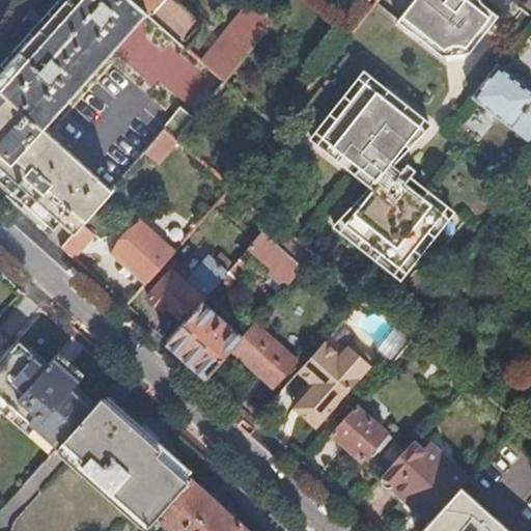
[(145,12),(131,0),(65,0),(0,73),(0,92),(1,94),(0,95),(0,178),(54,227),(61,220),(76,232),(84,224),(113,191),(43,127),(145,12)]
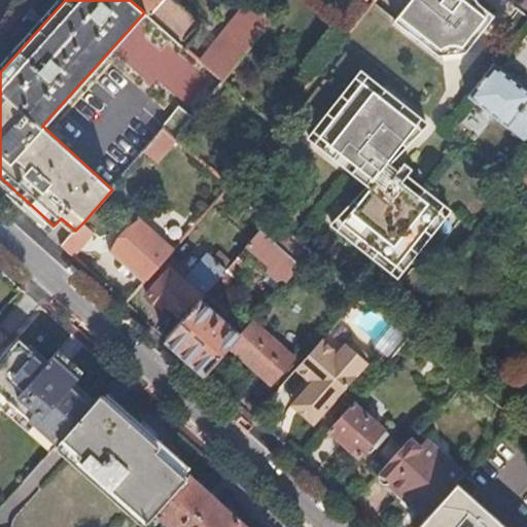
[(171,0),(130,0),(144,12),(180,44),(198,24),(171,0)]
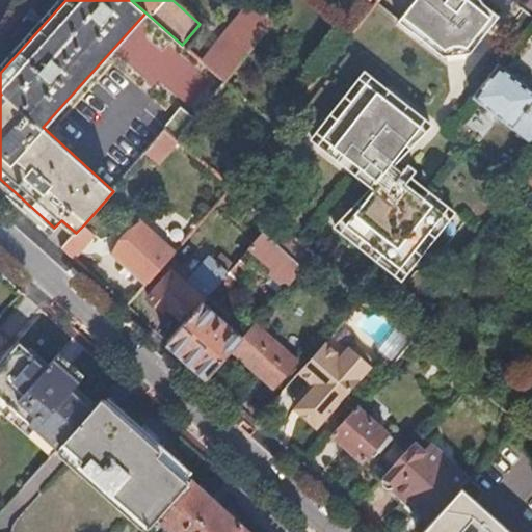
[(250,0),(202,61),(225,82),(274,20),(262,9),(250,0)]
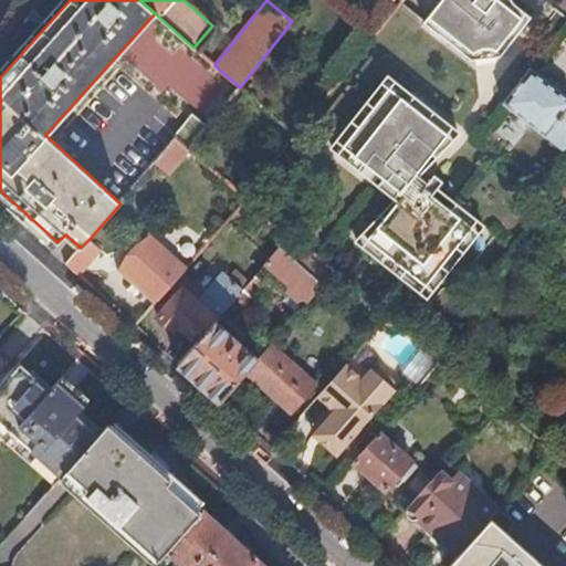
[(442,0),(425,22),(452,44),(457,39),(473,52),(496,50),(510,33),(515,37),(531,18),(507,0),(442,0)]
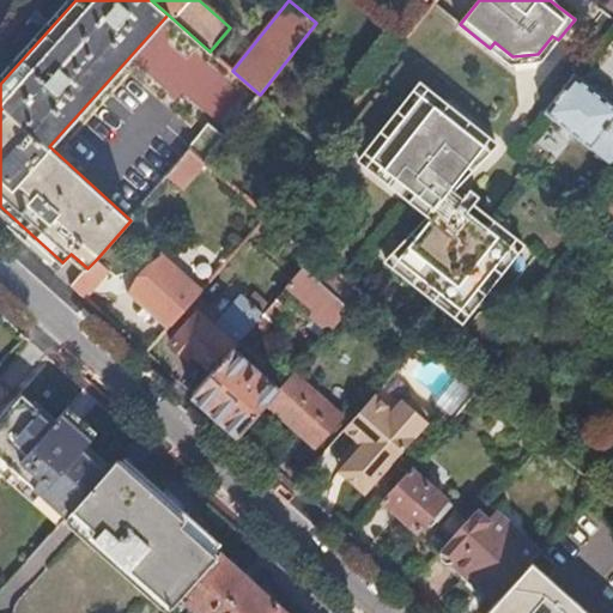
[(180,31),(145,59),(201,129),(236,101),(180,31)]
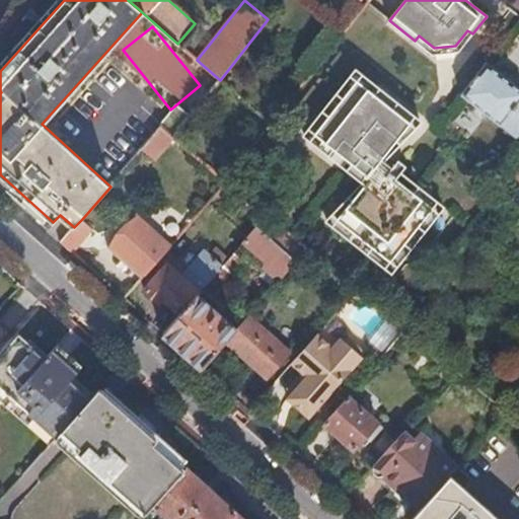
[(518,133),(518,87),(485,62),(460,94),(515,138),(518,133)]
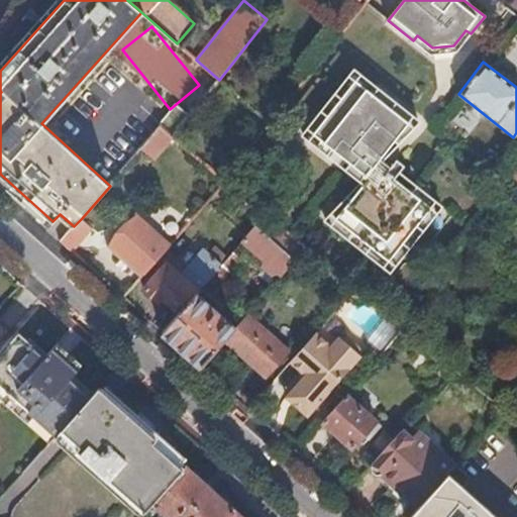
[(394,109),(356,80),(315,133),(355,166),(349,172),(364,184),(337,218),(391,261),(437,201),(416,185),(412,190),(396,177),(406,164),(398,159),(396,161),(386,151),(415,115),(400,103),(394,109)]
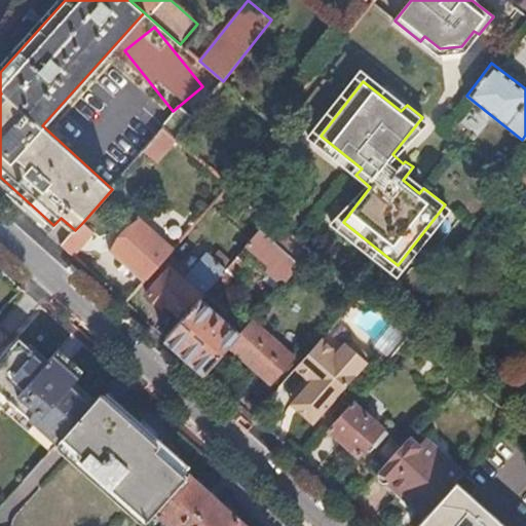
[(177,140),(193,118),(179,107),(162,126),(164,128),(177,140)]
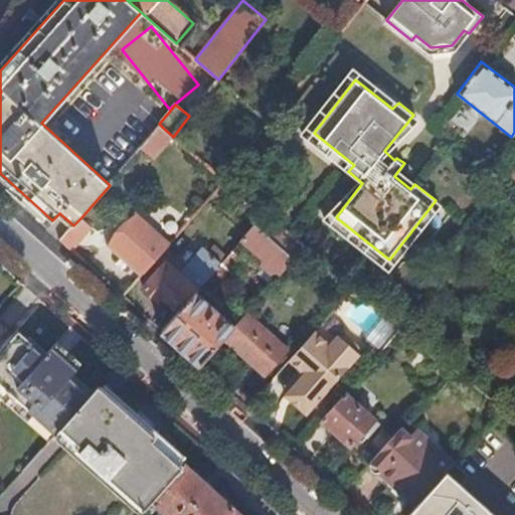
[(259,135),(270,123),(265,118),(259,118),(252,126),(253,131),(259,135)]
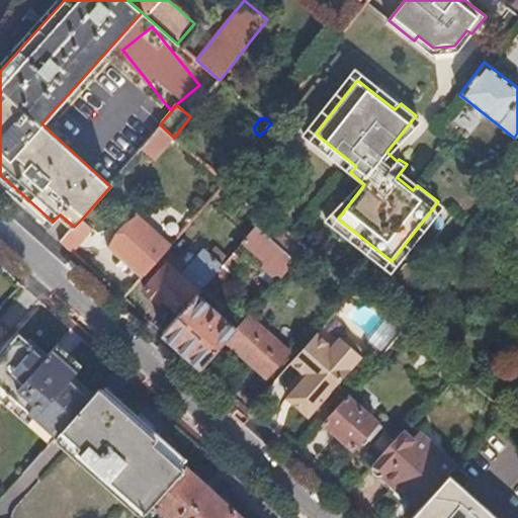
[(162,126),(141,151),(153,161),(174,138),(162,126)]
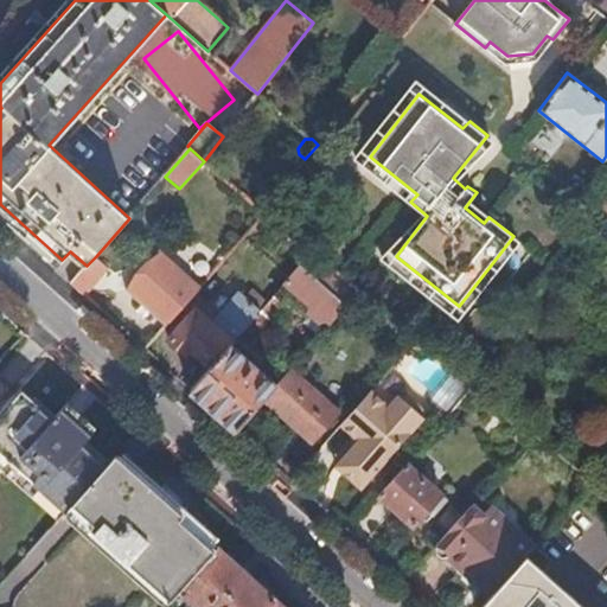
[(128,291),(167,326),(200,288),(160,253),(128,291)]
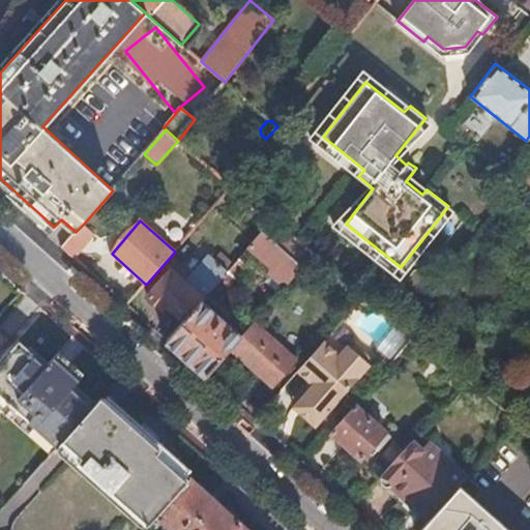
[(76,232),(62,248),(75,259),(95,234),(84,224),(76,232)]
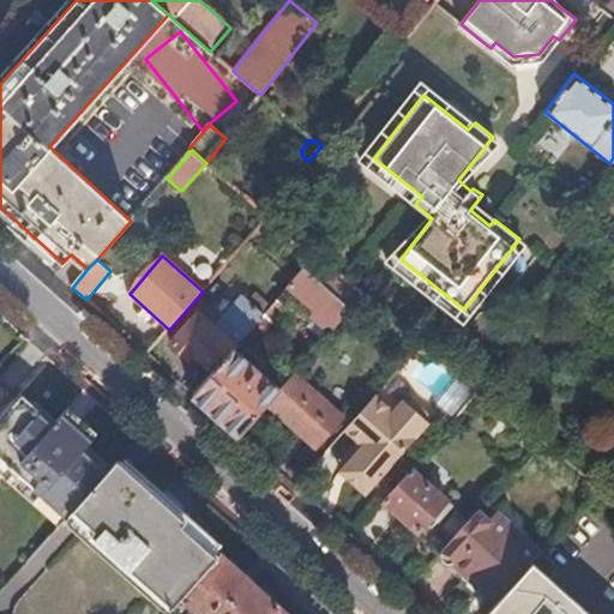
[(350,309),(306,270),(278,300),(288,308),(293,302),(327,332),(350,309)]
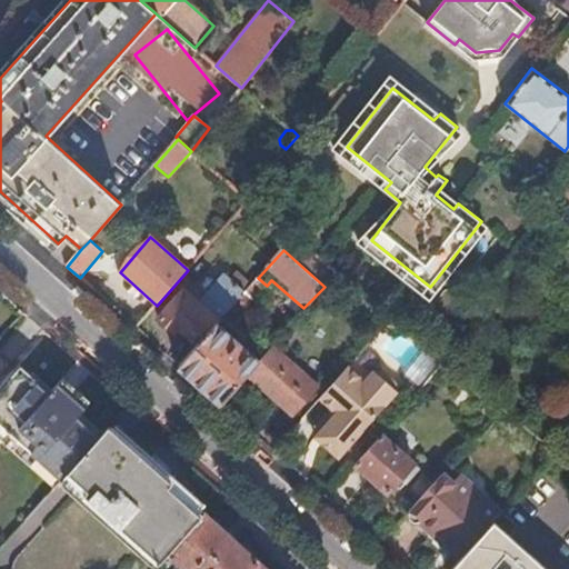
[(180,328),(199,345),(218,323),(228,312),(246,292),(227,277),(201,307),(183,291),(160,319),(176,333),(180,328)]
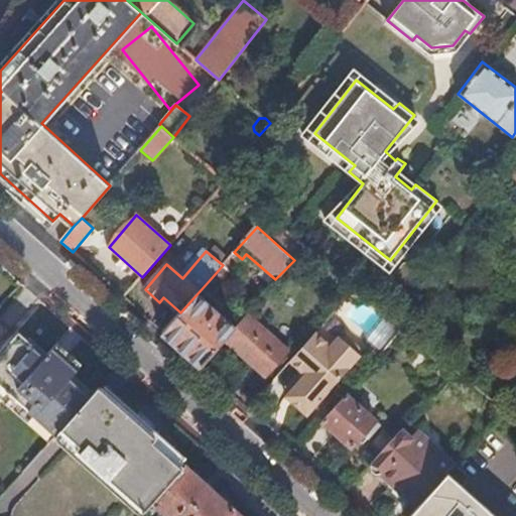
[(236,265),(228,259),(223,265),(207,283),(214,290),(236,265)]
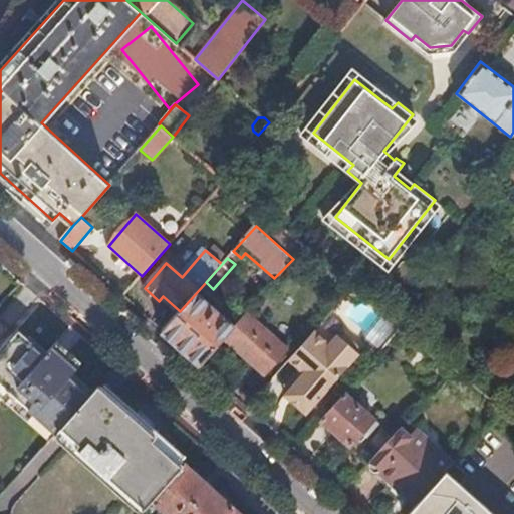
[(0,313),(12,300),(0,289),(0,313)]
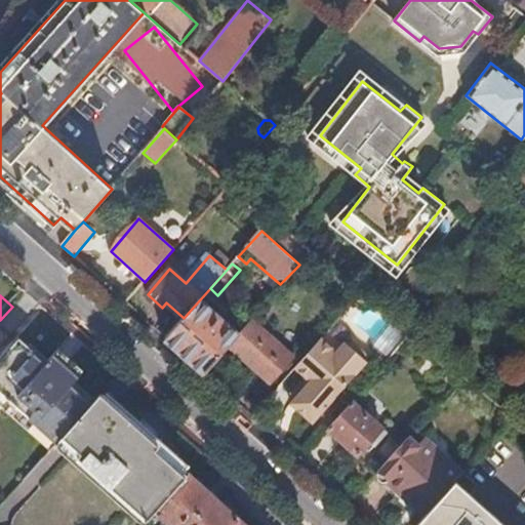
[(184,318),(166,338),(183,353),(204,372),(227,346),(239,332),(201,298),(184,318)]
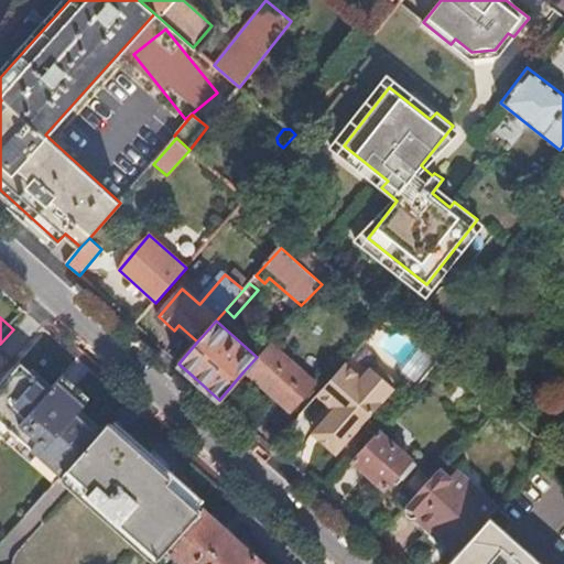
[(436,359),(391,323),(370,347),(412,386),(436,359)]
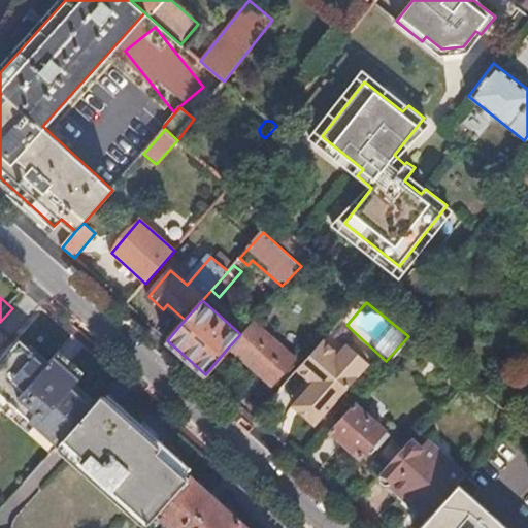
[(294,358),(252,321),(240,334),(228,348),(270,385),(294,358)]
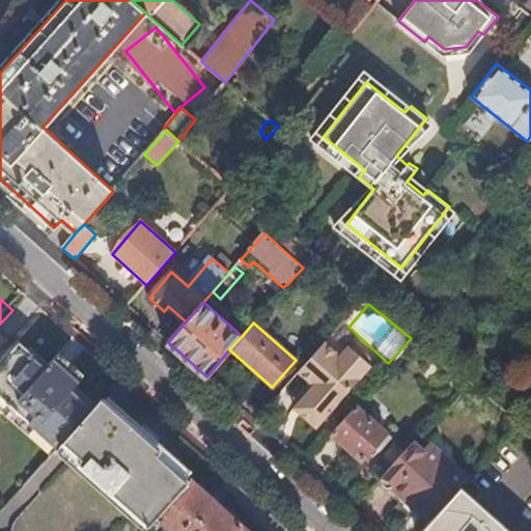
[(325,340),(298,371),(312,384),(302,397),(309,404),(301,413),(316,426),(371,365),(369,363),(370,358),(358,346),(351,346),(348,344),(339,354),(325,340)]
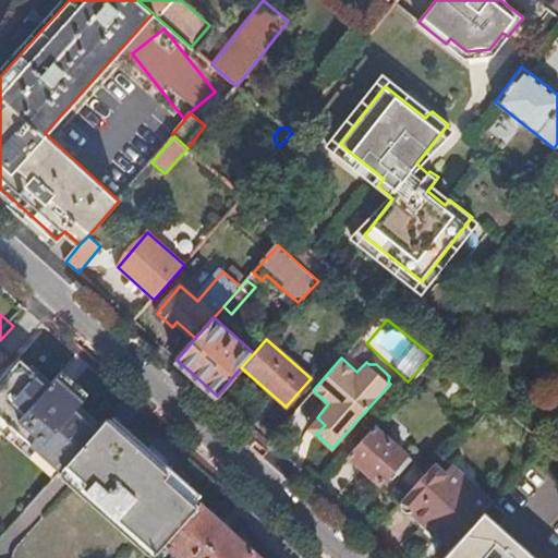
[(63,469),(82,449),(98,429),(77,411),(85,401),(59,377),(48,388),(19,362),(0,383),(0,415),(61,471),(63,469)]
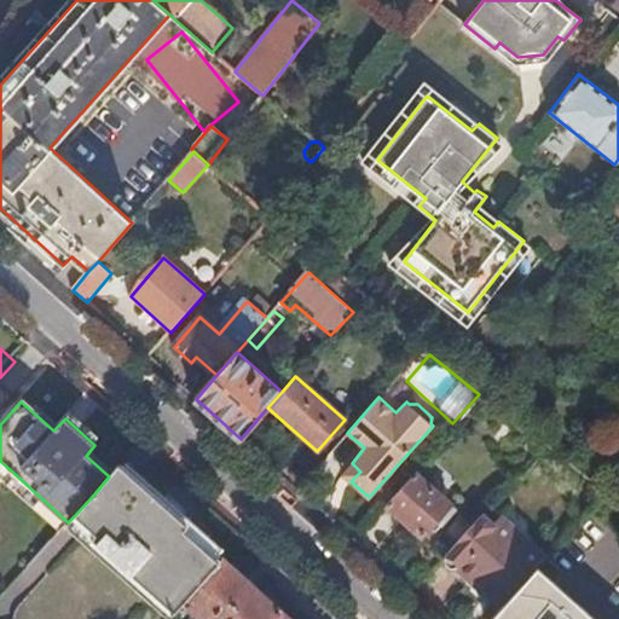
[(65,418),(94,445),(99,439),(70,412),(65,418)]
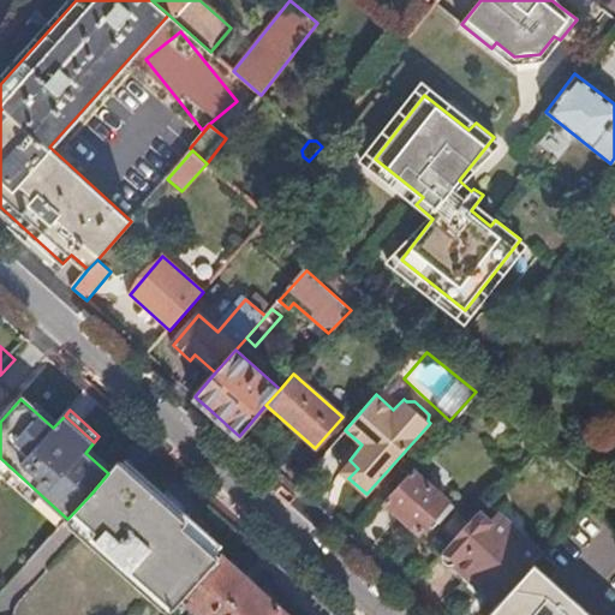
[(358,469),(350,460),(340,471),(348,478),(358,469)]
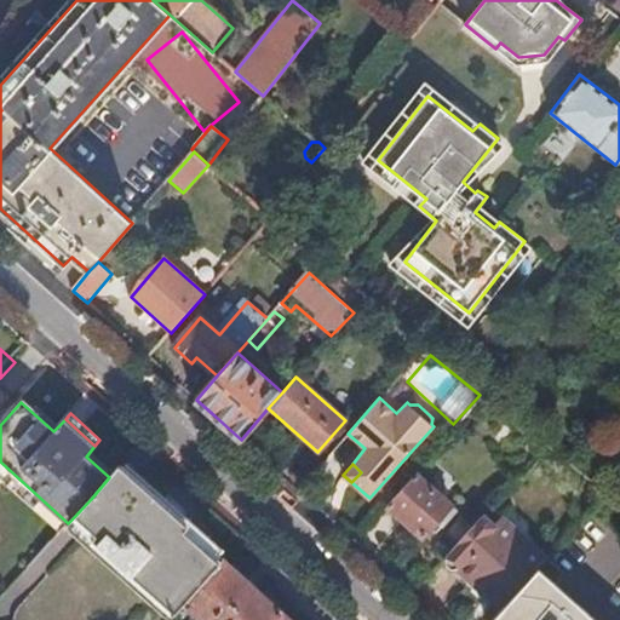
[(168,510),(120,466),(109,477),(91,499),(141,543),(168,510)]
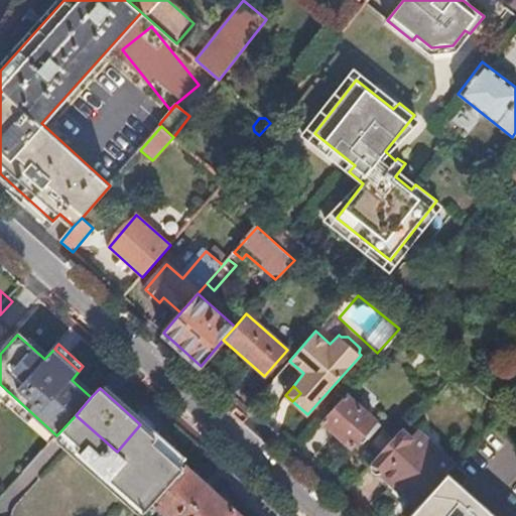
[(376,419),(347,392),(323,420),(352,446),(376,419)]
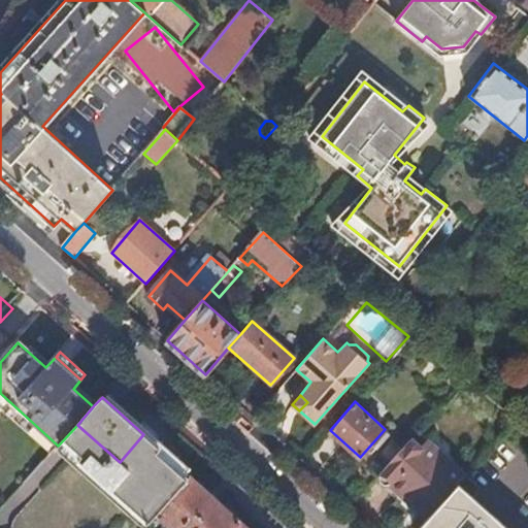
[(191,476),(143,434),(120,462),(77,425),(60,443),(150,524),(157,516),(191,476)]
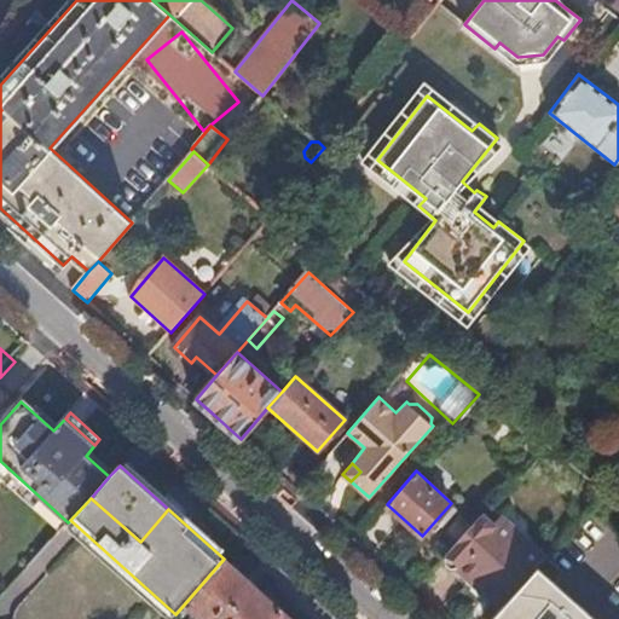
[(496,527),(484,515),(447,557),(447,566),(452,571),(460,570),(503,609),(538,568),(547,560),(502,520),(496,527)]
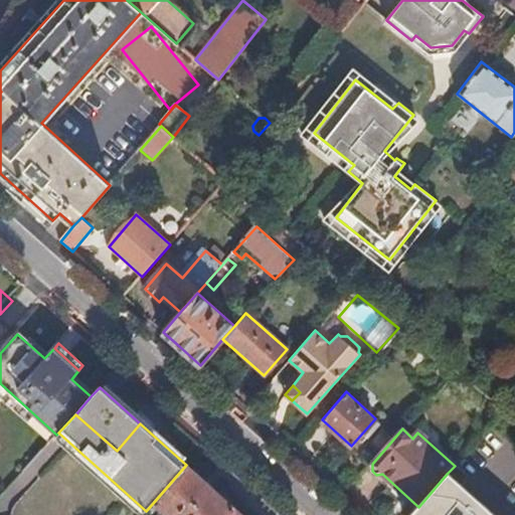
[(242,514),(186,465),(153,503),(167,514),(242,514)]
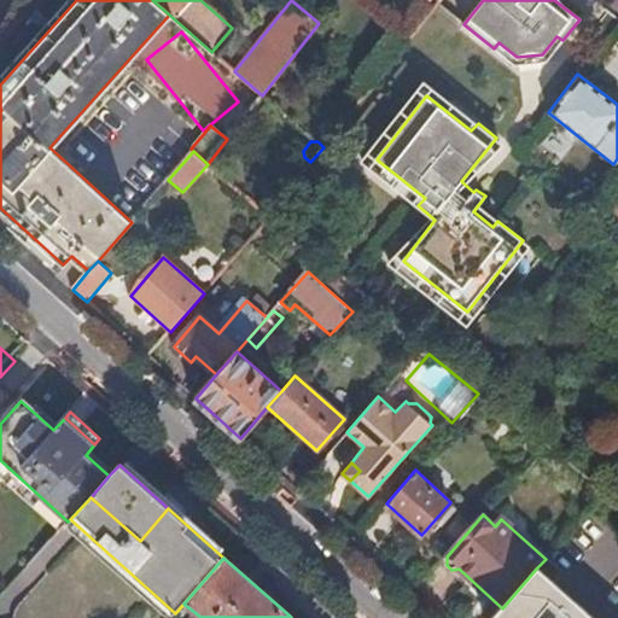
[(593,617),(537,567),(502,608),(494,617),(593,617)]
